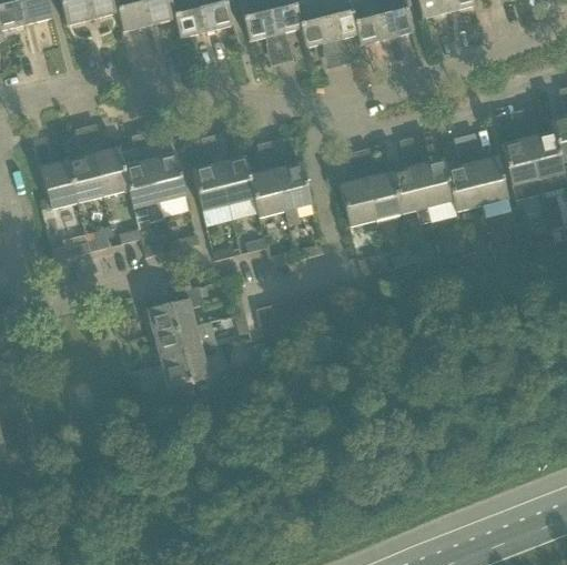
[(0,0),(0,30),(26,24),(19,0),(0,0)]
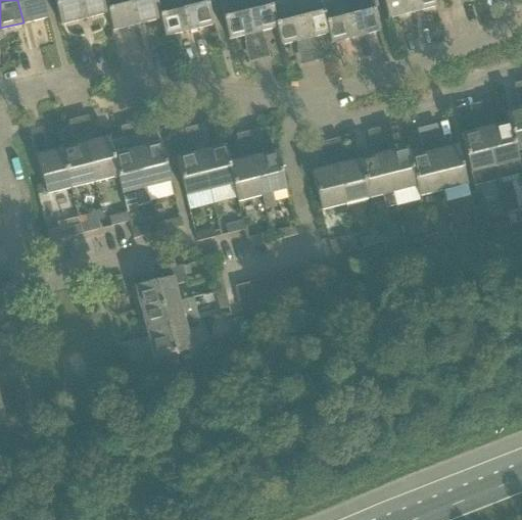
[(17,0),(24,22),(47,16),(43,0),(17,0)]
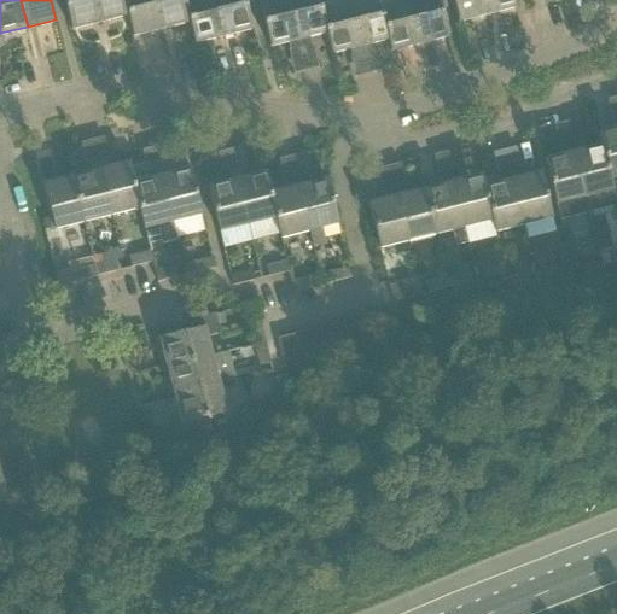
[(64,0),(71,28),(100,21),(95,0),(64,0)]
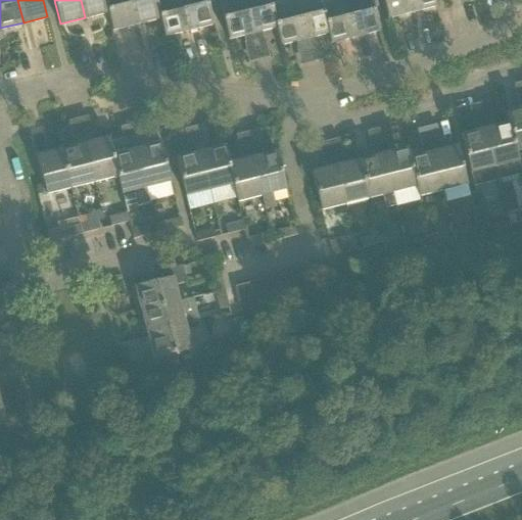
[(81,0),(85,17),(108,11),(105,0),(81,0)]
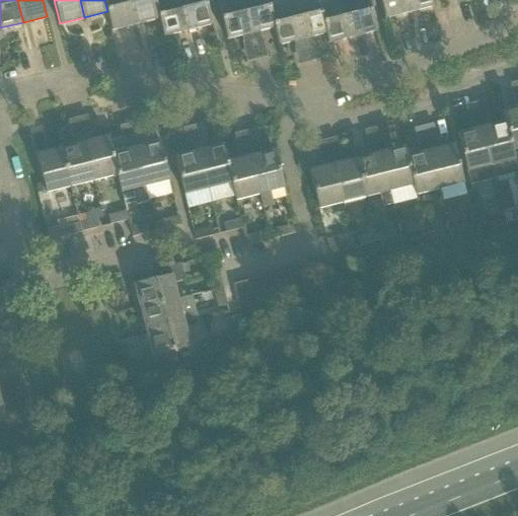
[(112,28),(136,22),(130,0),(104,0),(107,11),(112,28)]
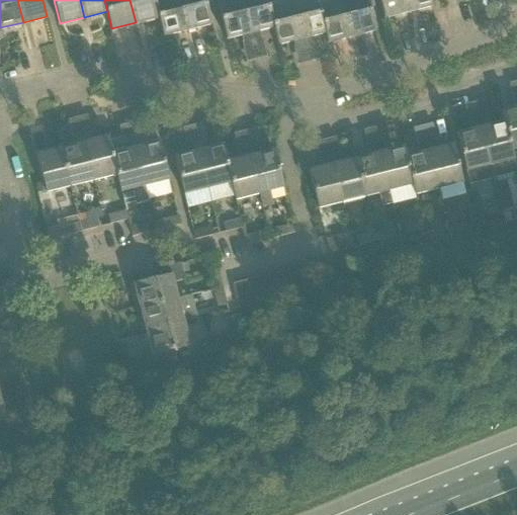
[(130,0),(136,22),(159,17),(155,0),(130,0)]
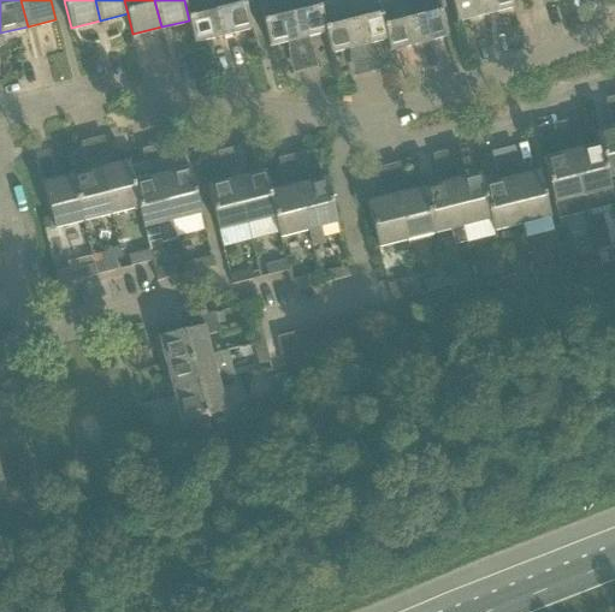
[(194,41),(223,34),(214,0),(184,0),(189,21),(194,41)]
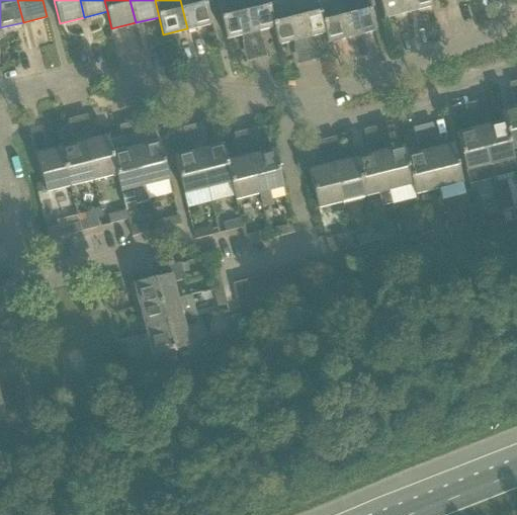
[(180,0),(187,28),(211,22),(206,3),(205,0),(180,0)]
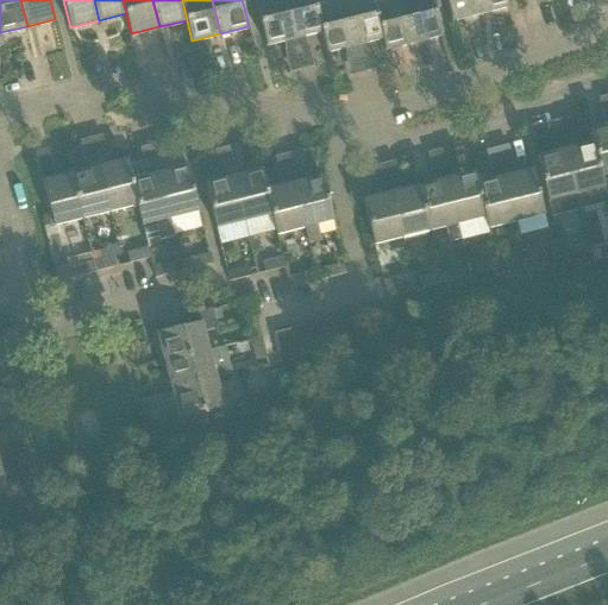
[(255,0),(261,21),(267,44),(294,37),(284,0),(255,0)]
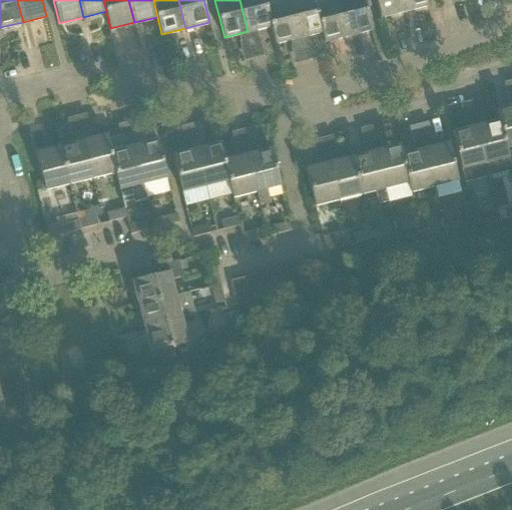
[(239,0),(247,31),(271,25),(272,25),(267,5),(266,0),(239,0)]
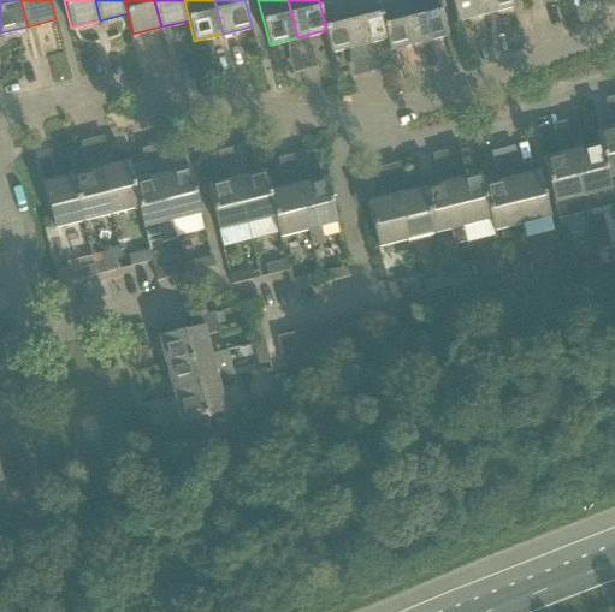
[(331,52),(360,45),(349,0),(319,0),(320,6),(326,30),(325,30),(331,52)]
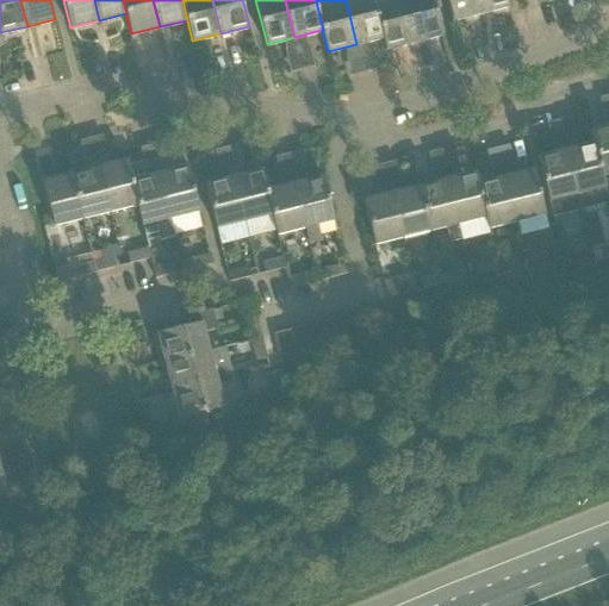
[(346,0),(356,44),(383,37),(384,37),(376,4),(374,0),(346,0)]
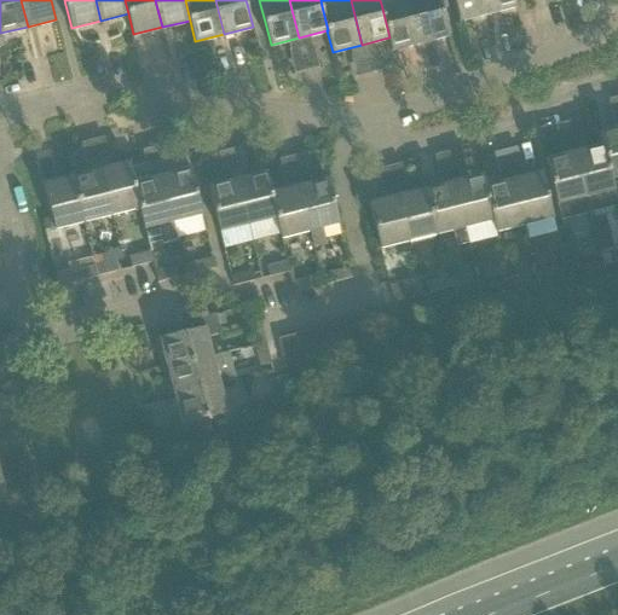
[(392,50),(421,42),(410,0),(380,0),(381,4),(390,38),(388,38),(392,50)]
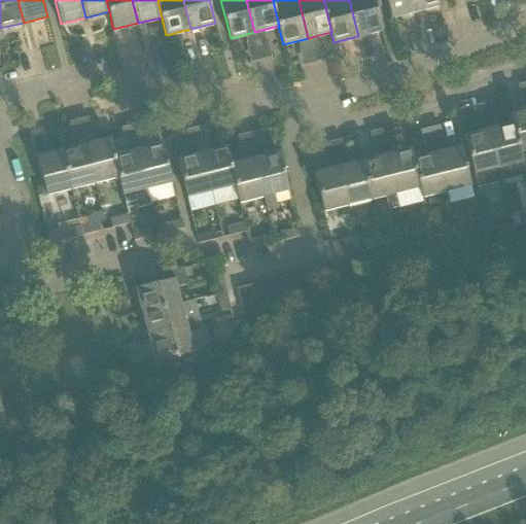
[(349,0),(358,36),(382,30),(375,0),(349,0)]
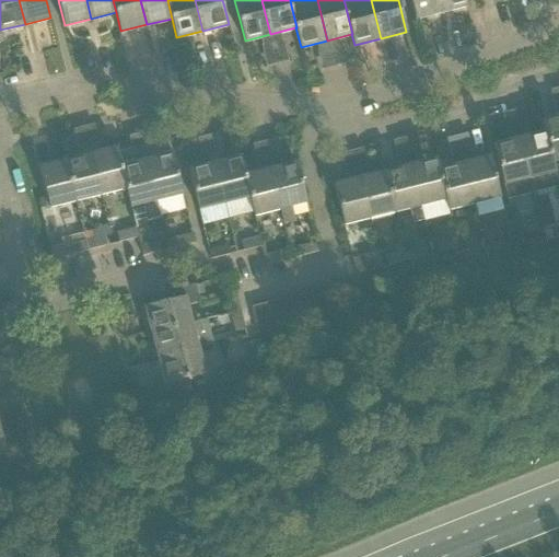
[(410,0),(416,18),(441,11),(439,0),(410,0)]
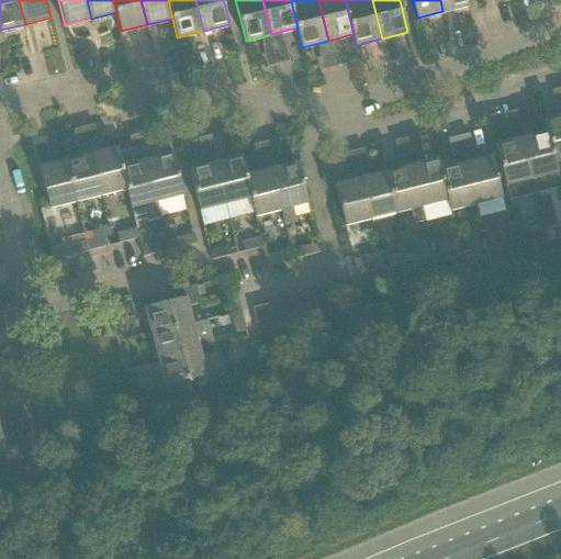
[(440,0),(442,11),(469,4),(468,0),(440,0)]
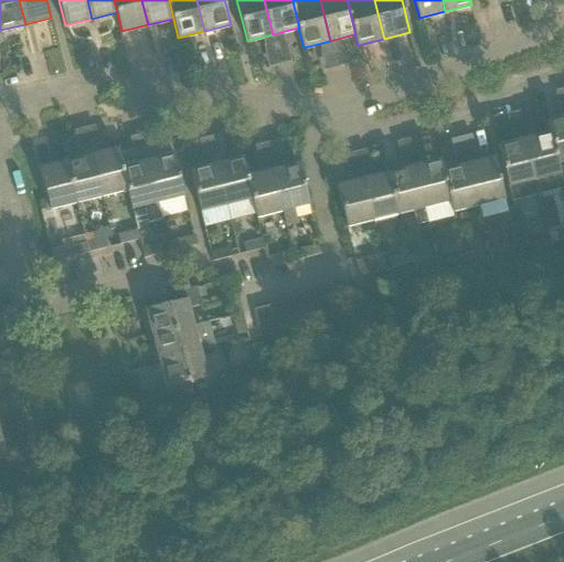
[(563,115),(547,120),(550,131),(550,130),(557,161),(563,159),(563,115)]
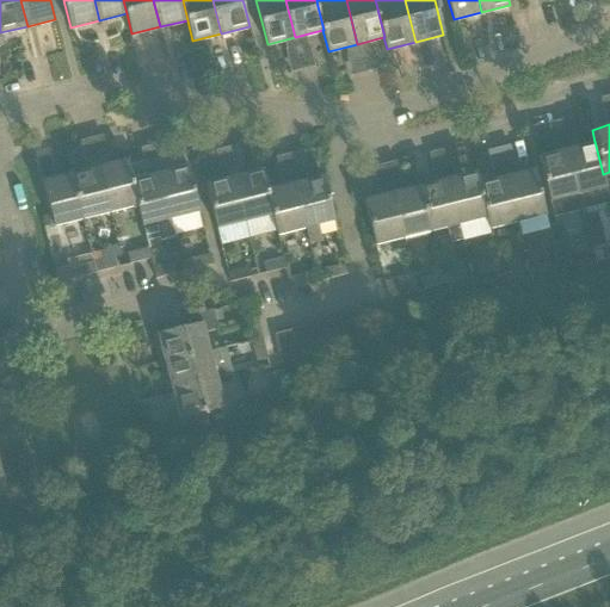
[(106,132),(84,138),(90,165),(114,159),(106,132)]
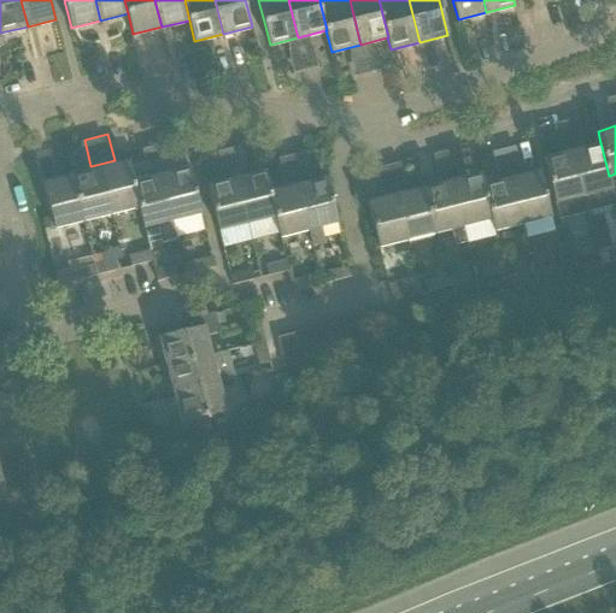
[(615,199),(612,188),(609,176),(600,142),(600,143),(573,149),(588,211),(615,204),(615,199)]
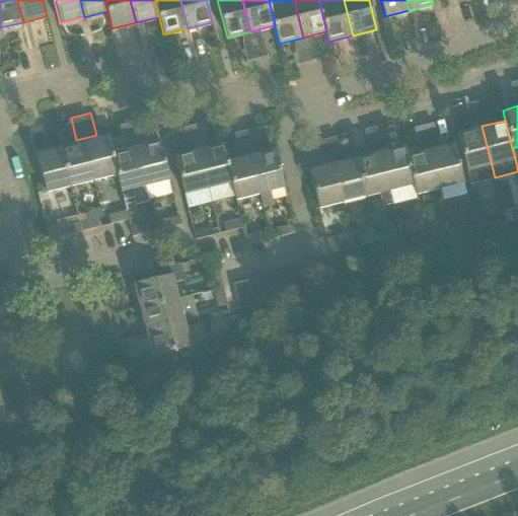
[(470,183),(495,177),(482,126),(457,132),(470,183)]
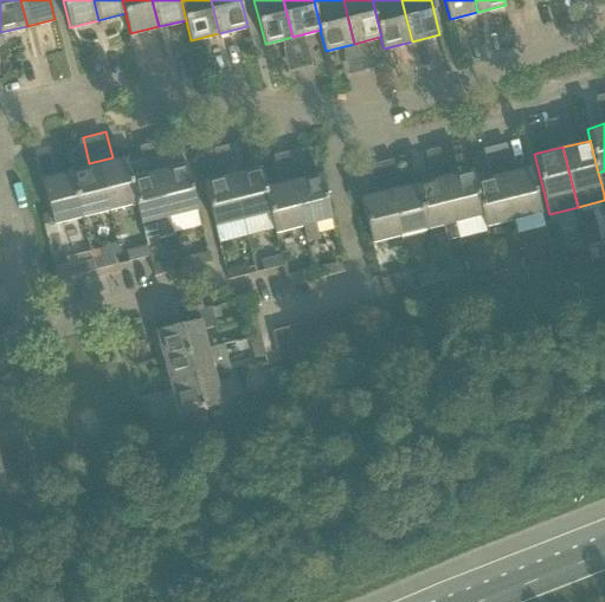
[(173,230),(201,222),(182,148),(167,153),(171,168),(159,172),(169,215),(173,230)]
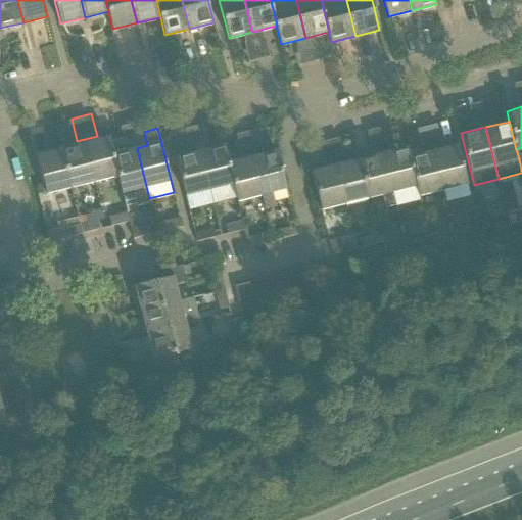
[(94,180),(117,175),(119,175),(113,154),(113,153),(110,139),(109,136),(85,142),(94,180)]
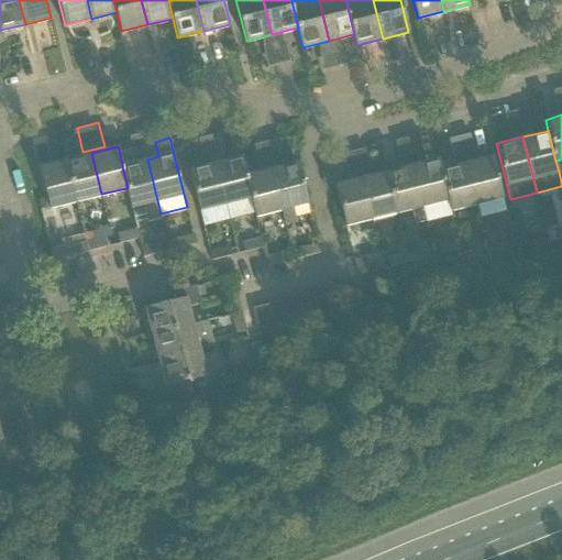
[(135,163),(131,147),(119,150),(122,165),(122,166),(128,188),(127,188),(132,207),(136,222),(162,217),(161,213),(157,200),(147,160),(135,163)]
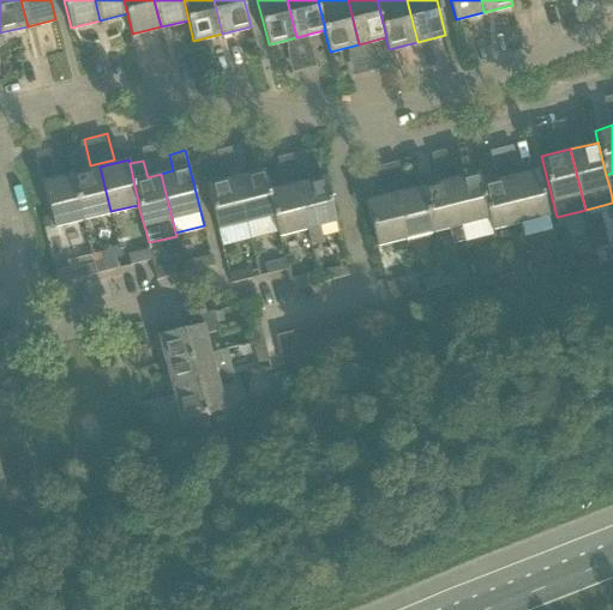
[(83,218),(110,211),(100,167),(72,174),(83,218)]
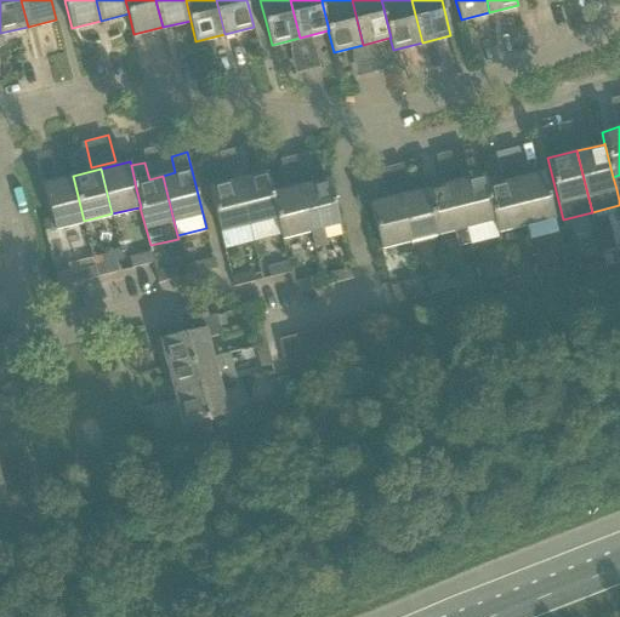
[(249,223),(277,216),(278,216),(272,192),(273,192),(267,171),(238,178),(249,223)]
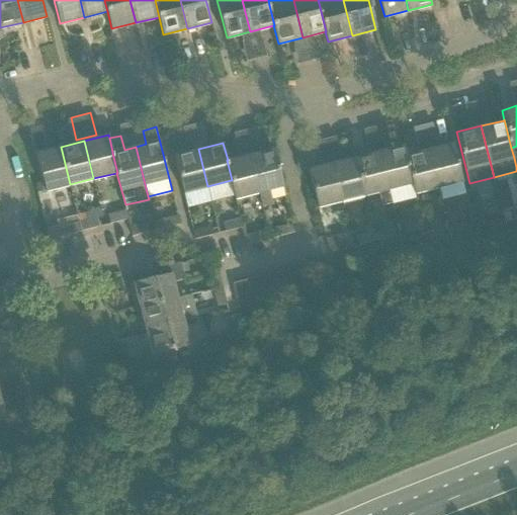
[(439,187),(462,181),(453,143),(429,149),(439,187)]
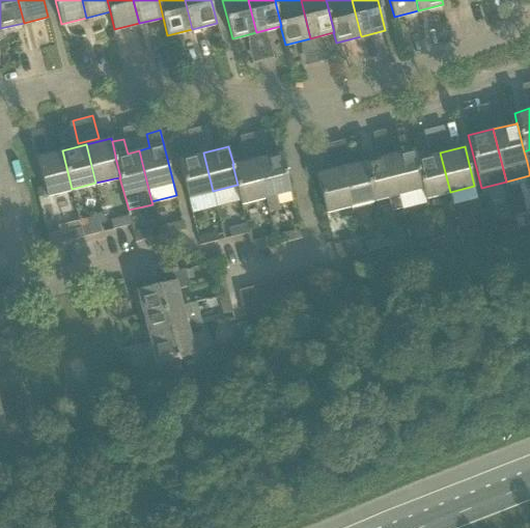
[(399,193),(422,188),(423,188),(416,159),(417,159),(414,148),(389,155),(399,193)]
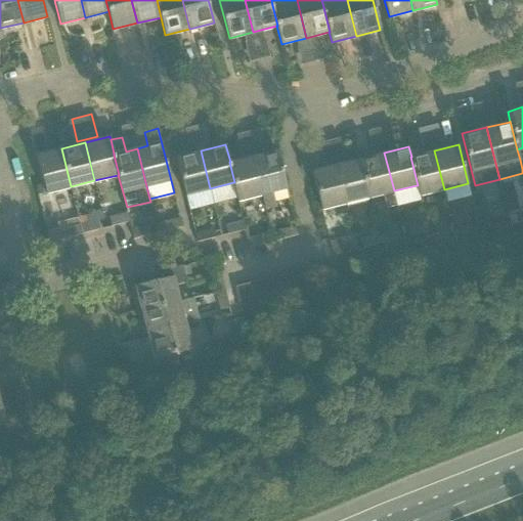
[(46,192),(71,186),(61,148),(37,155),(46,192)]
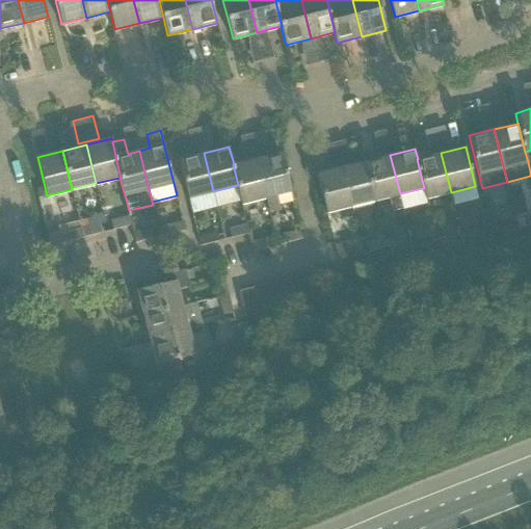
[(188,197),(213,191),(204,153),(179,159),(188,197)]
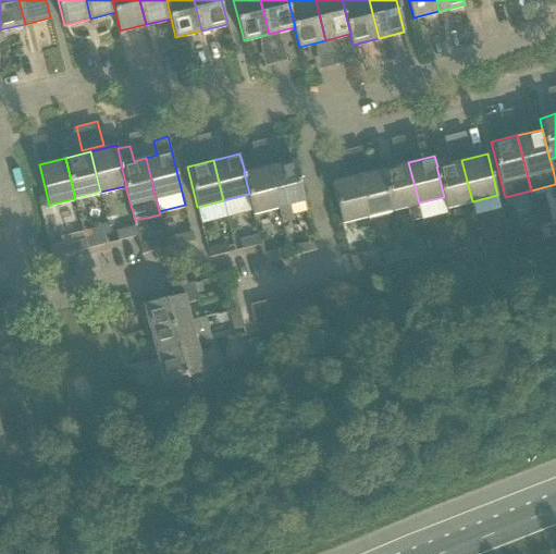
[(283,220),(294,217),(291,204),(305,200),(295,160),(269,167),(279,207),(283,220)]
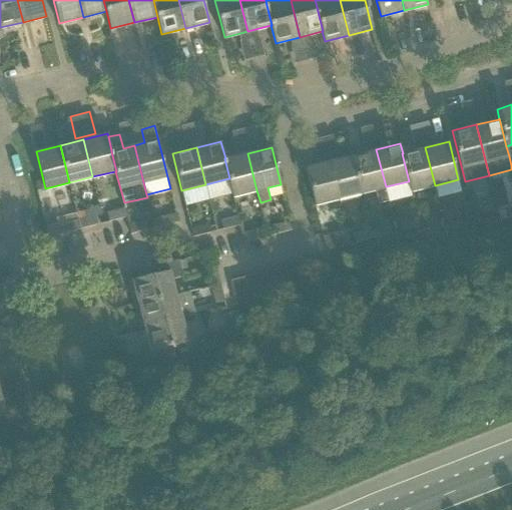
[(411,191),(435,185),(425,147),(403,153),(402,153),(409,181),(408,181),(411,191)]
